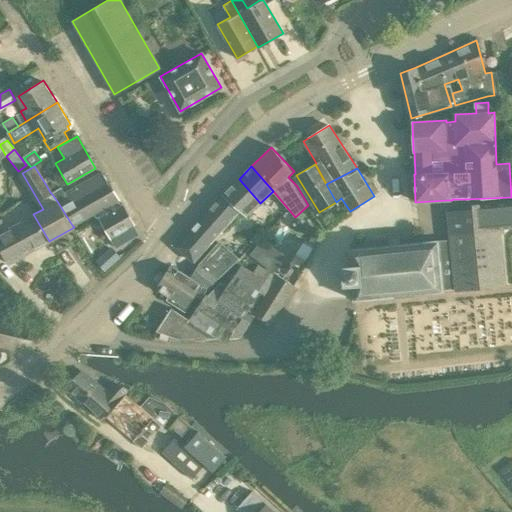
[(100,219),(123,206),(102,172),(65,193),(62,187),(51,193),(57,201),(72,225),(90,214),(92,218),(97,215),(100,219)]
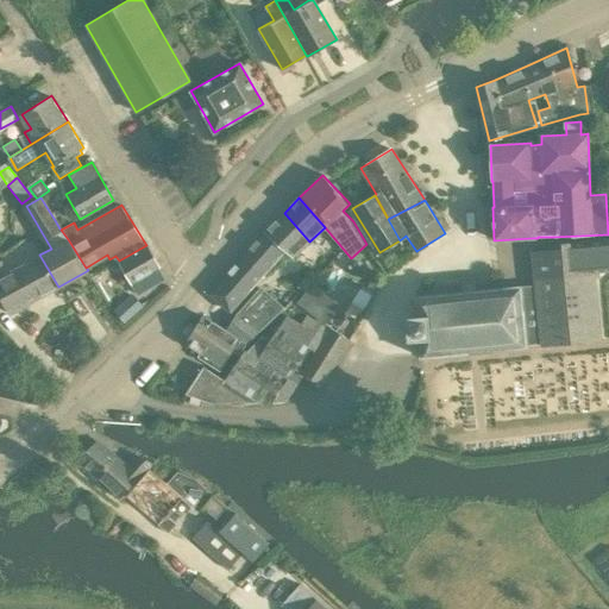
[(264,232),(284,250),(294,258),(309,242),(284,213),(264,232)]
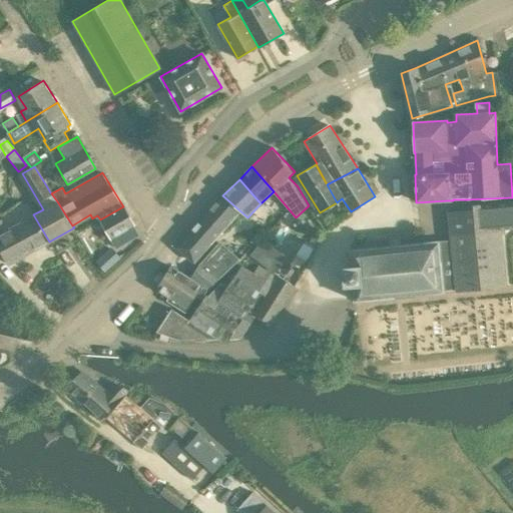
[(46,185),(50,192),(55,189),(51,182),(46,185)]
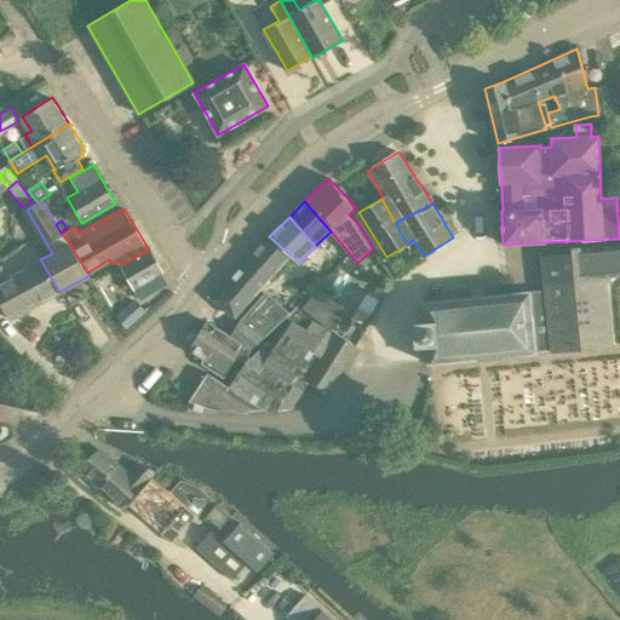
[(290,254),(269,236),(247,262),(268,280),(290,254)]
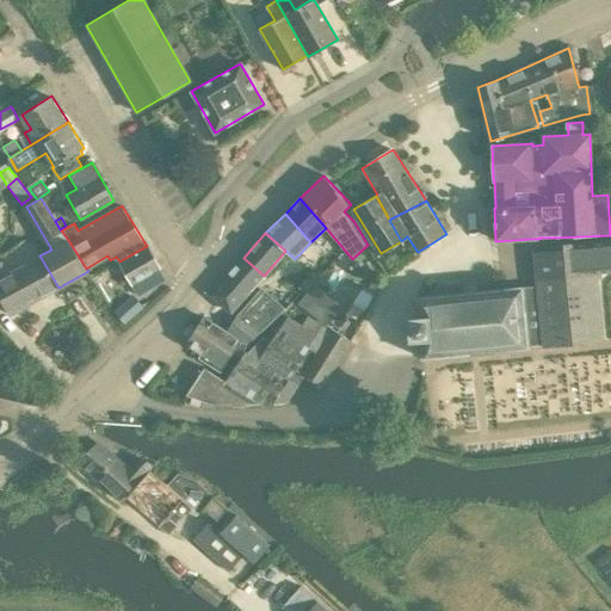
[(421,339),(423,358),(529,349),(526,322),(541,321),(543,346),(603,340),(596,272),(610,267),(610,259),(609,240),(566,244),(566,250),(534,253),(538,304),(525,306),(523,288),(476,292),(475,285),(463,287),(464,294),(417,298),(419,316),(411,316),(413,340),(421,339)]
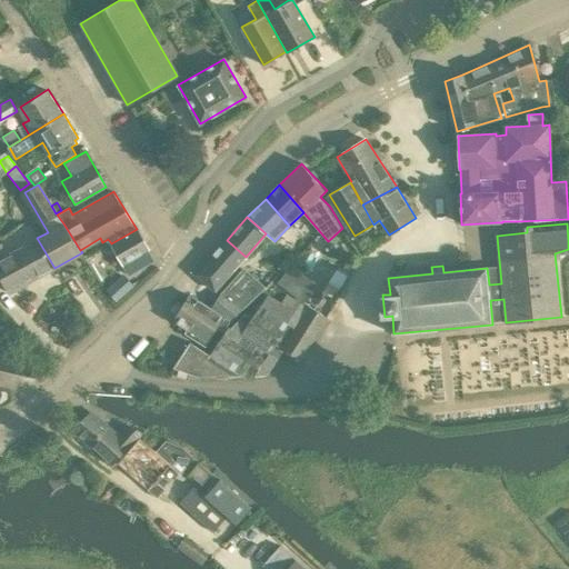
[(137,229),(111,243),(129,273),(152,260),(148,251),(149,250),(137,229)]
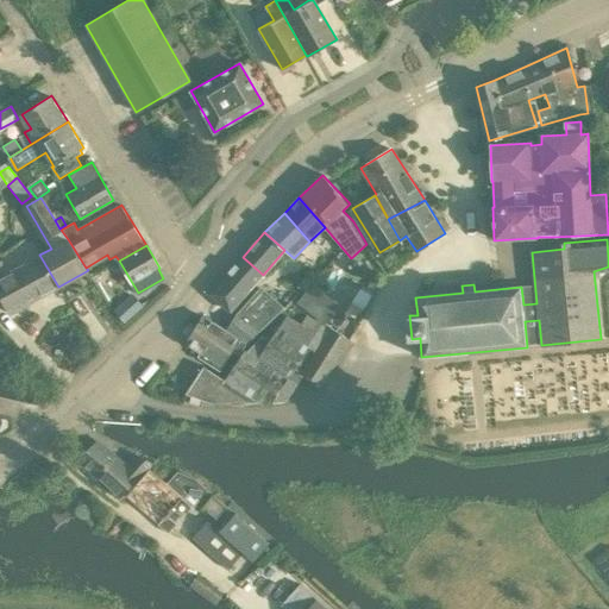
[(58,287),(39,255),(0,276),(0,289),(13,313),(58,287)]
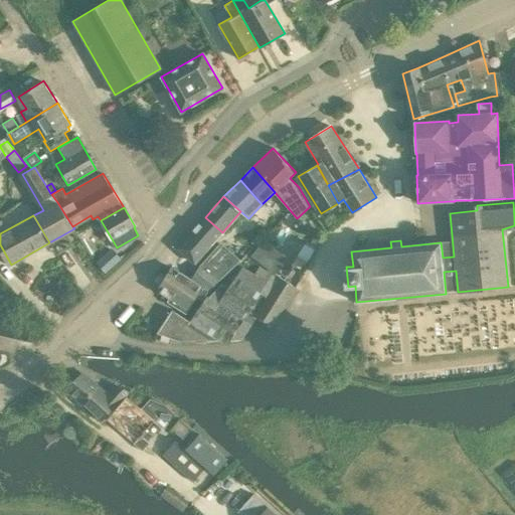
[(222,232),(205,217),(178,247),(194,264),(222,232)]
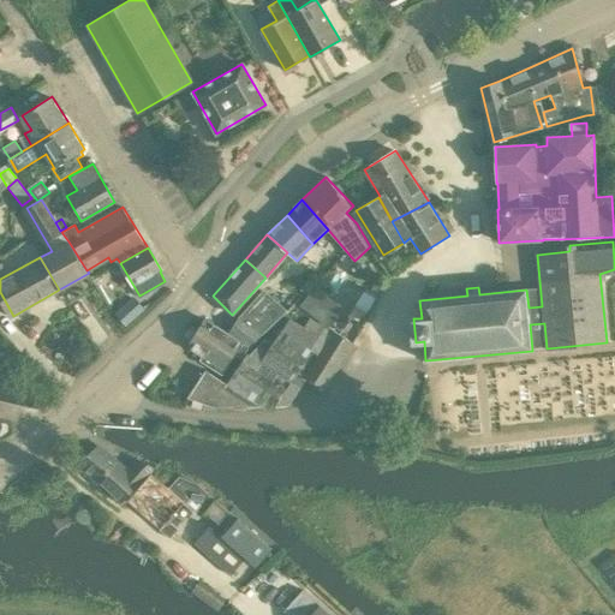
[(238,318),(228,333),(242,341),(248,345),(249,346),(262,334),(287,311),(278,303),(263,290),(238,318)]
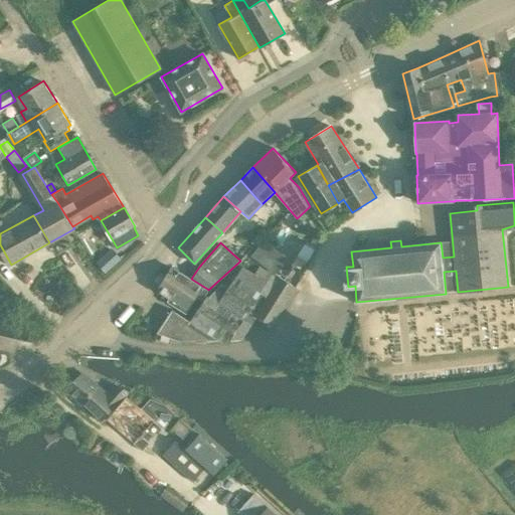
[(250,259),(250,260),(270,273),(275,276),(284,261),(260,244),(250,259)]
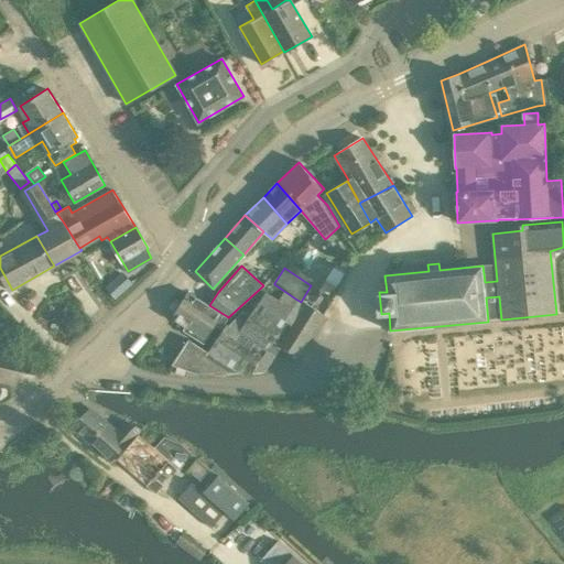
[(122,273),(106,288),(116,299),(132,284),(122,273)]
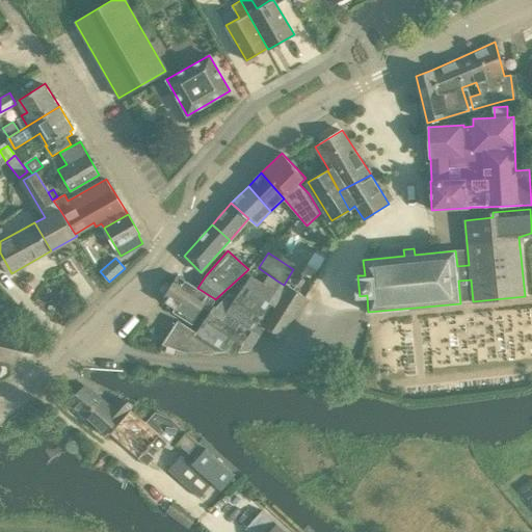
[(178,320),(163,344),(184,351),(239,350),(250,350),(266,326),(264,324),(288,288),(284,285),(278,282),(273,289),(250,274),(237,296),(231,292),(217,307),(215,306),(197,333),(178,320)]
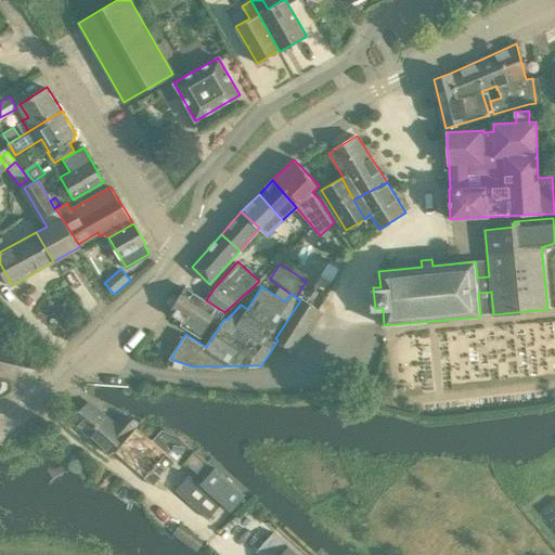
[(218,309),(184,288),(170,312),(184,321),(181,325),(199,336),(211,319),(217,323),(223,311),(218,308),(218,309)]
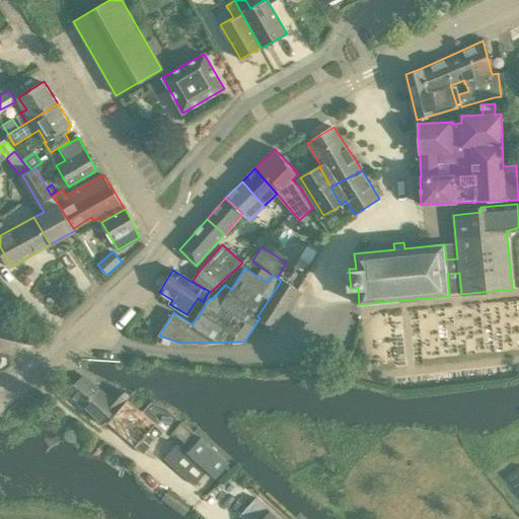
[(282,279),(281,281),(257,316),(275,327),(299,289),(282,279)]
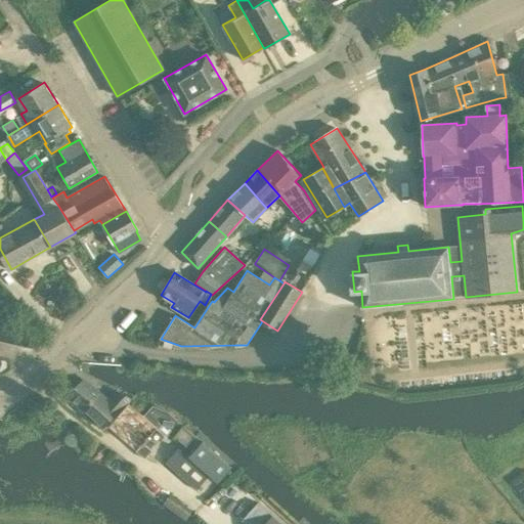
[(105,430),(108,427),(129,402),(132,398),(117,393),(108,403),(83,381),(76,389),(71,385),(63,394),(105,430)]
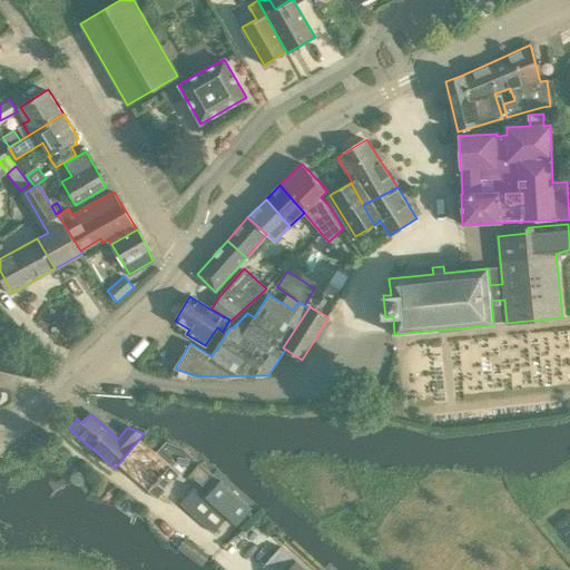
[(140,438),(118,464),(156,497),(158,499),(166,491),(156,483),(169,467),(182,477),(196,460),(183,449),(166,442),(157,452),(140,438)]
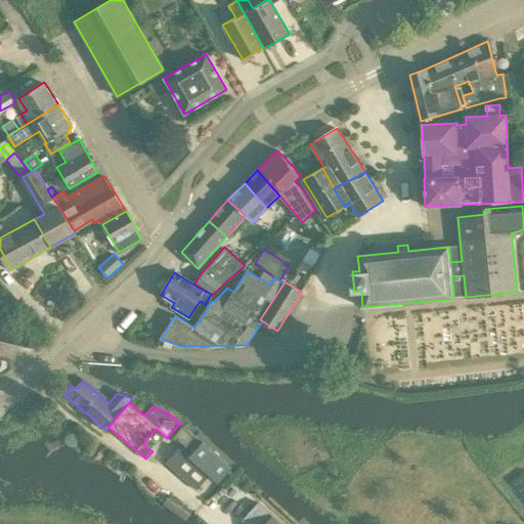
[(174,435),(186,446),(195,436),(183,425),(174,435)]
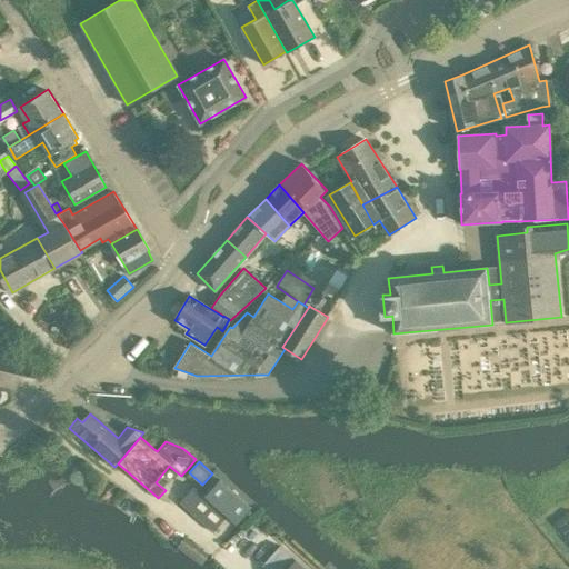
[(180,478),(157,507),(195,538),(212,517),(223,526),(240,505),(215,481),(201,498),(180,478)]
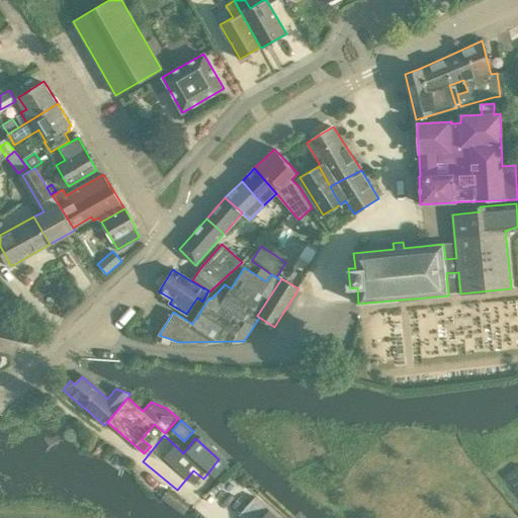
[(278,517),(255,497),(240,515),(243,517),(278,517)]
